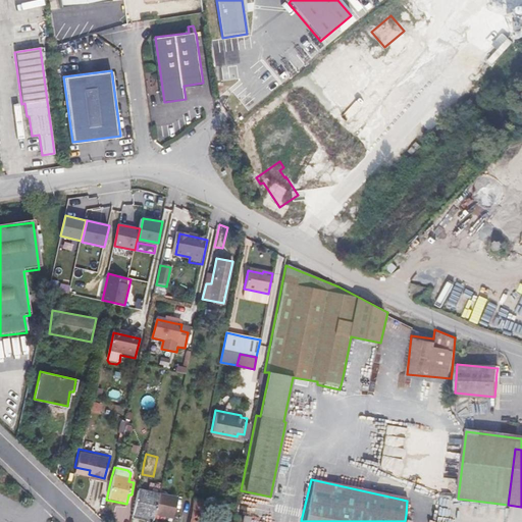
[(210,490),(224,493),(226,486),(211,483),(210,490)]
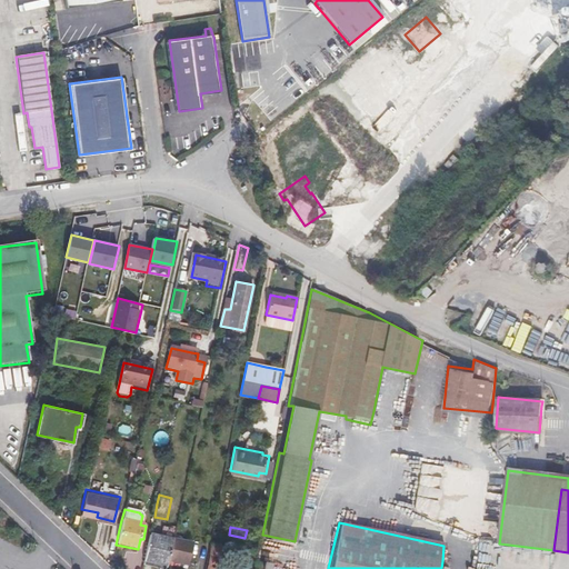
[(150,536),(143,566),(159,568),(166,568),(172,540),(150,536)]
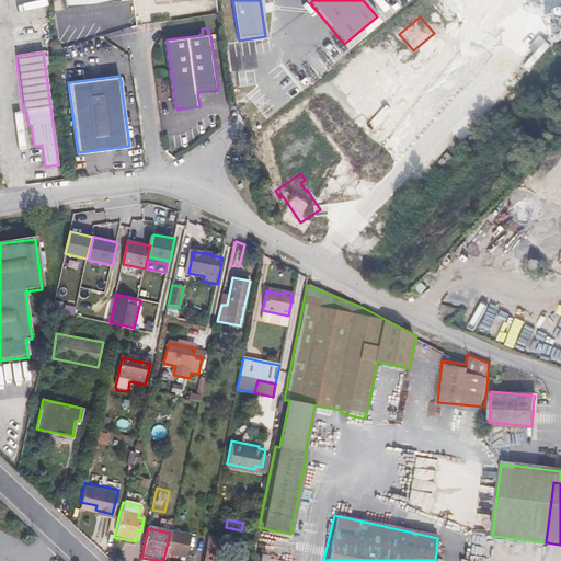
[(165,554),(185,559),(191,535),(171,531),(165,554)]
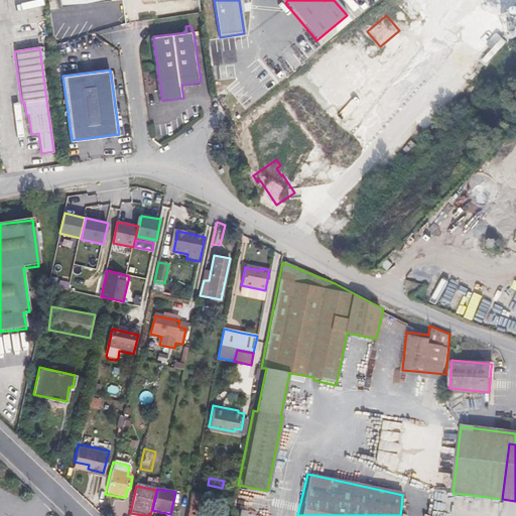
[(201,515),(206,493),(194,491),(187,515),(201,515)]
